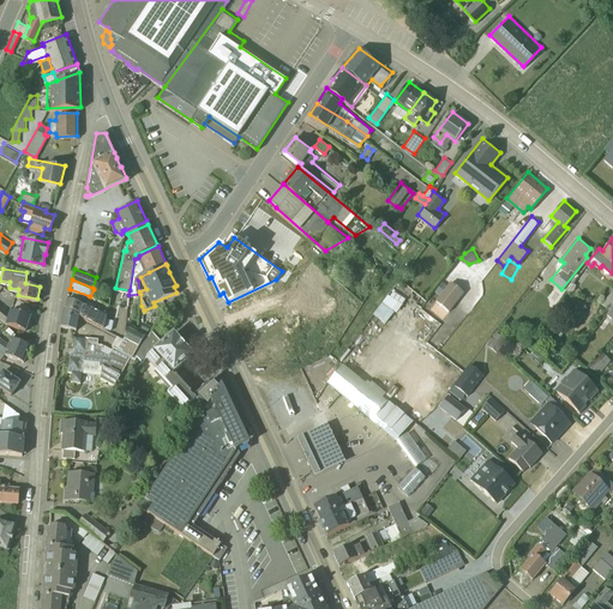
[(437,300),(428,311),(440,320),(464,290),(450,279),(436,299),(437,300)]
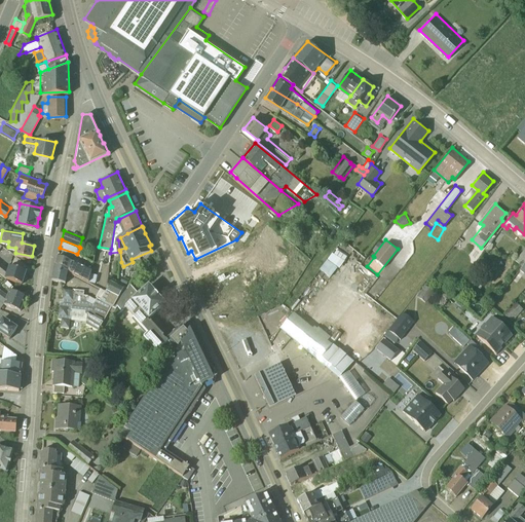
[(523,264),(524,261),(524,247),(516,259),(523,264)]
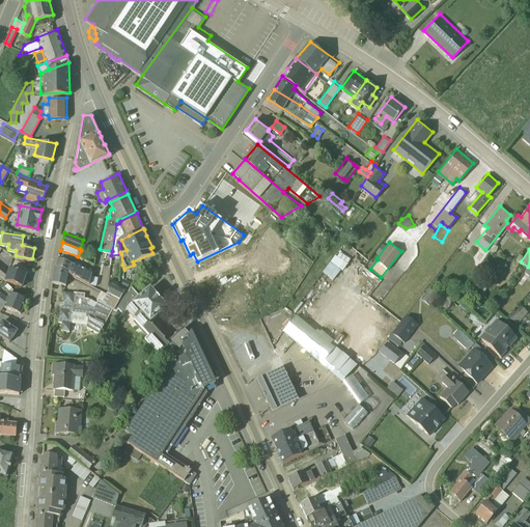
[(337,251),(324,270),(334,277),(347,259),(337,251)]
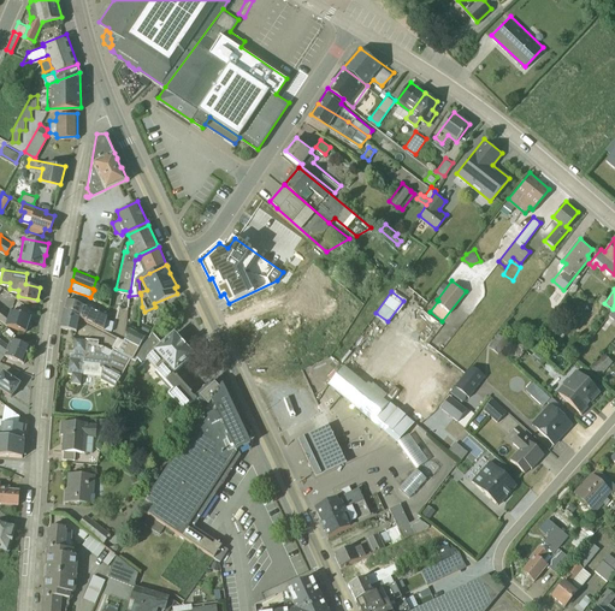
[(67,297),(65,307),(80,314),(105,327),(107,318),(107,314),(84,303),(67,297)]
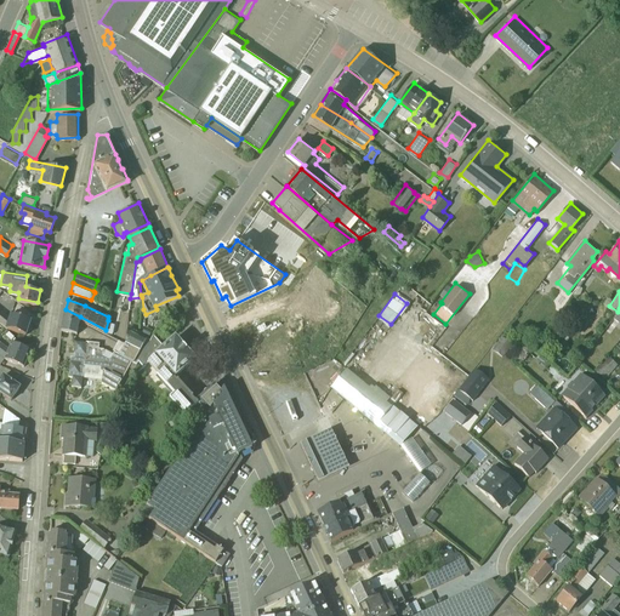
[(354,325),(364,308),(352,301),(342,318),(354,325)]
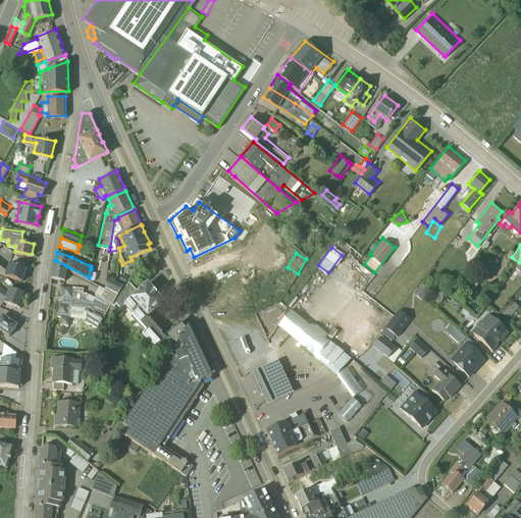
[(0,259),(0,269),(5,273),(21,279),(23,274),(24,273),(25,271),(25,269),(25,267),(9,262),(7,265),(0,259)]
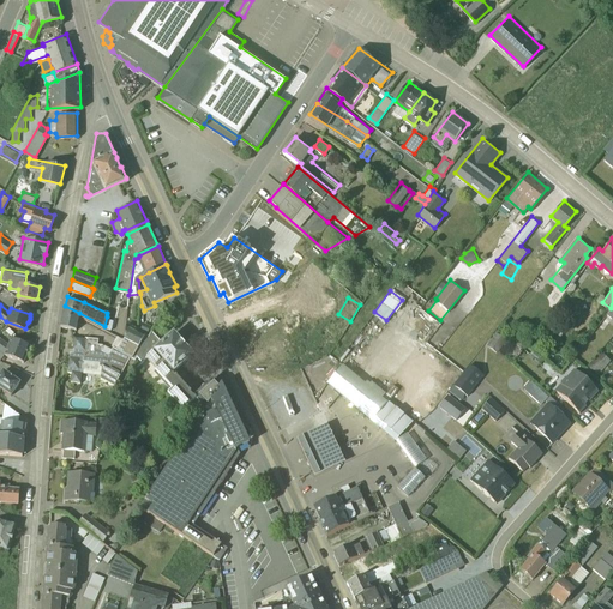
[(79,313),(65,306),(61,325),(77,327),(79,313)]
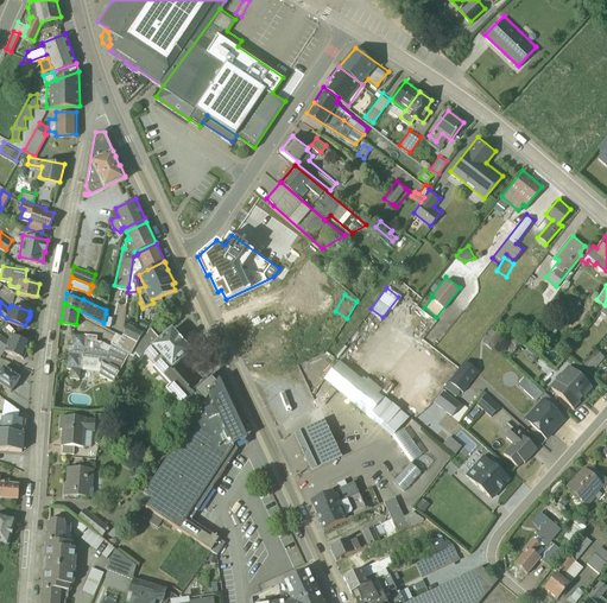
[(279,315),(235,334),(257,381),(278,372),(267,348),(290,338),(279,315)]
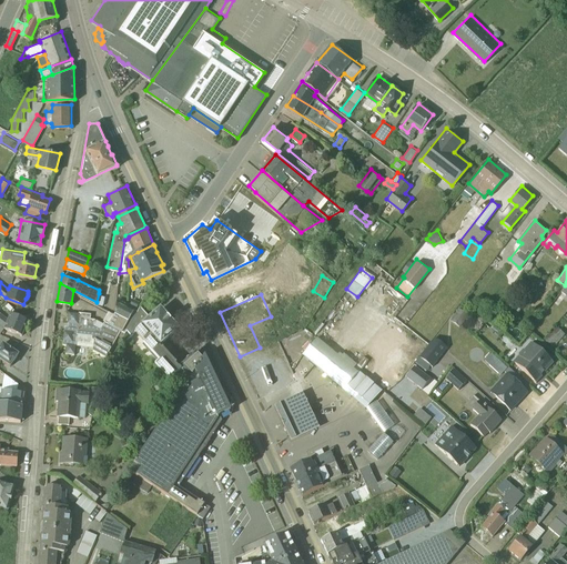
[(127,328),(138,310),(117,298),(115,311),(114,312),(108,308),(102,318),(105,320),(104,321),(97,318),(91,316),(91,312),(79,310),(79,311),(69,310),(68,321),(69,321),(68,324),(66,324),(63,343),(67,343),(66,351),(76,352),(76,343),(77,332),(92,333),(92,336),(94,338),(93,344),(93,348),(107,355),(121,329),(125,331),(127,328)]
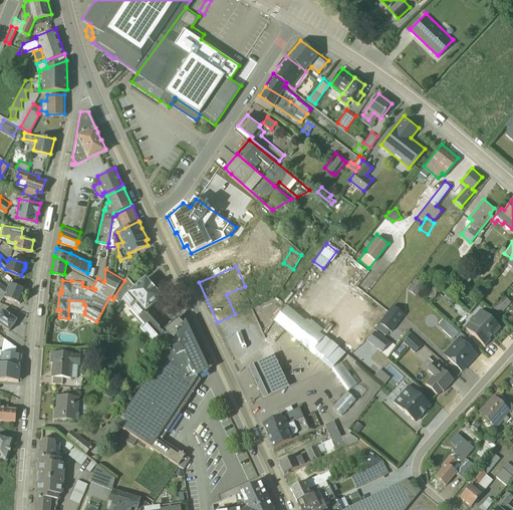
[(124,280),(114,296),(119,301),(122,297),(132,308),(132,309),(145,323),(141,327),(154,341),(164,332),(162,330),(145,311),(162,295),(146,277),(137,284),(126,275),(124,280)]
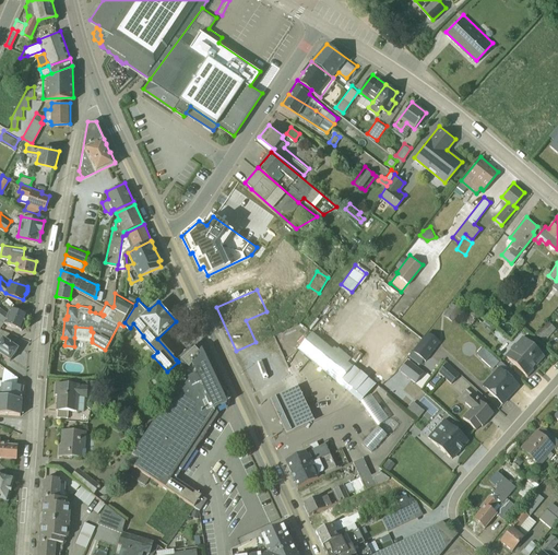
[(452,300),(444,313),(453,319),(461,308),(452,300)]
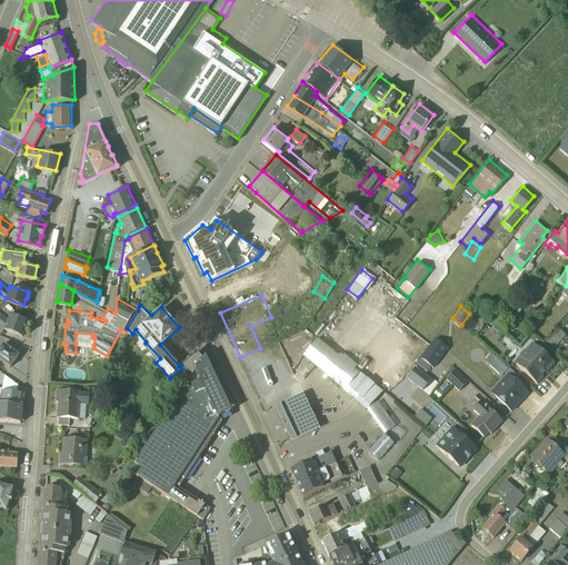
[(0,309),(0,331),(5,327),(22,334),(28,318),(10,311),(8,316),(0,309)]
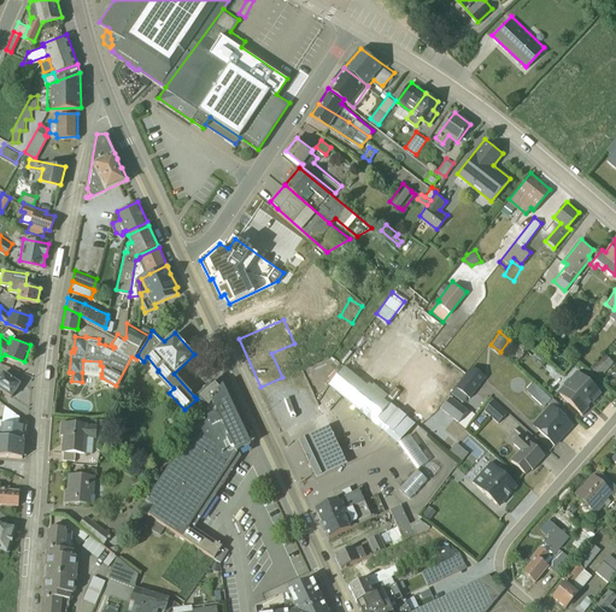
[(544,336),(538,342),(543,348),(550,342),(544,336)]
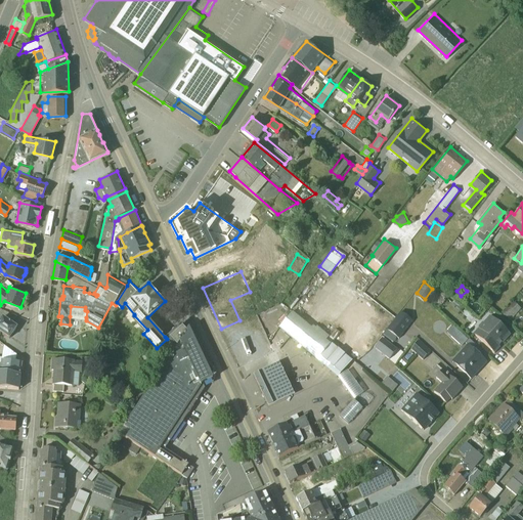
[(511,317),(521,306),(513,300),(503,311),(511,317)]
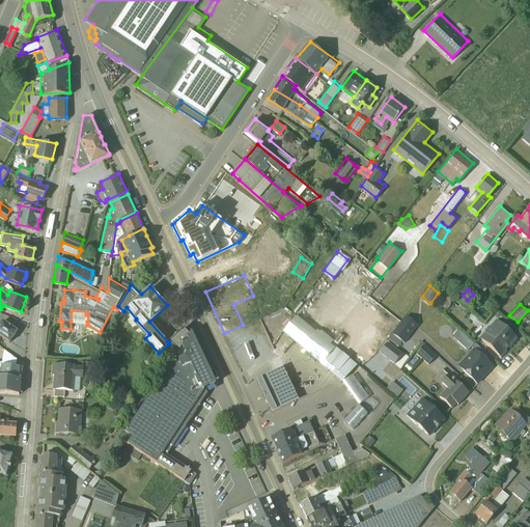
[(72,310),(71,321),(87,322),(88,315),(86,314),(86,311),(72,310)]
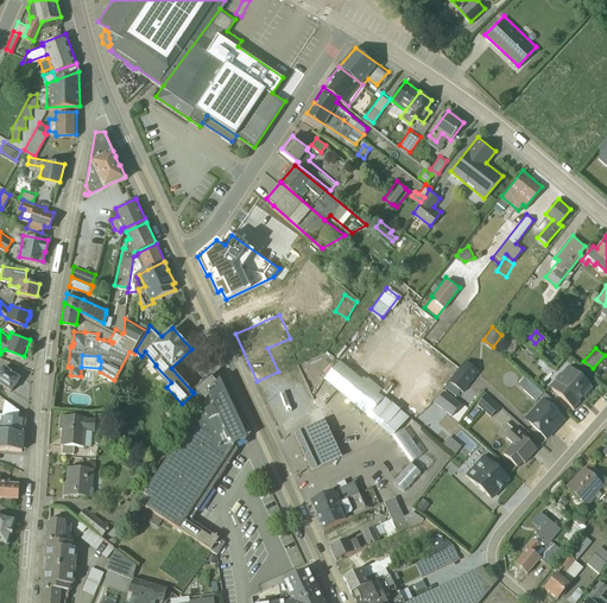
[(340,359),(324,378),(392,435),(410,416),(385,395),(384,397),(379,392),(383,387),(368,375),(367,378),(364,375),(361,378),(340,359)]
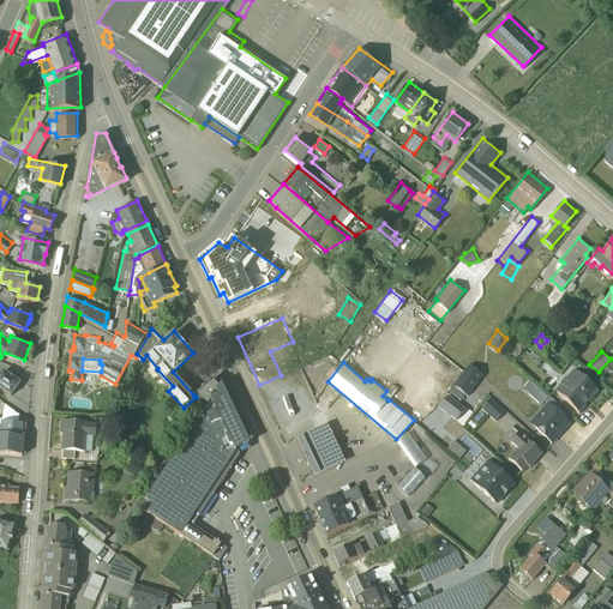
[(470,362),(454,384),(468,395),(485,373),(470,362)]
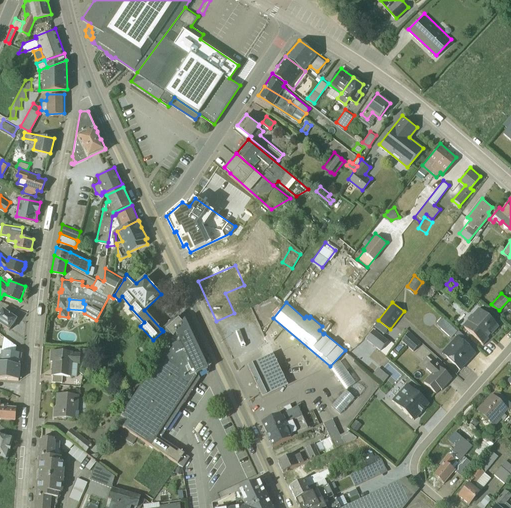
[(483,341),(499,323),(478,305),(463,323),(483,341)]
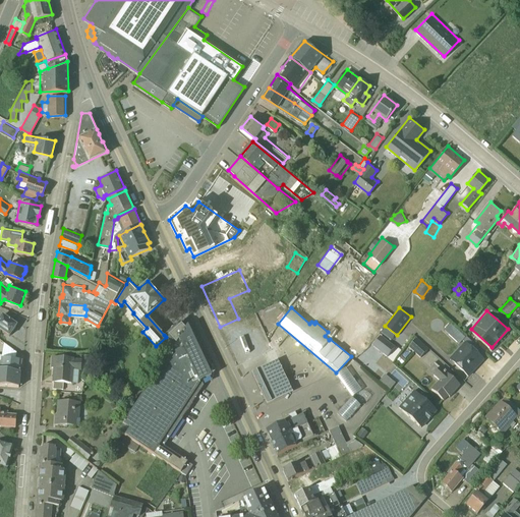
[(0,329),(1,328),(9,334),(17,323),(2,312),(0,316),(0,329)]
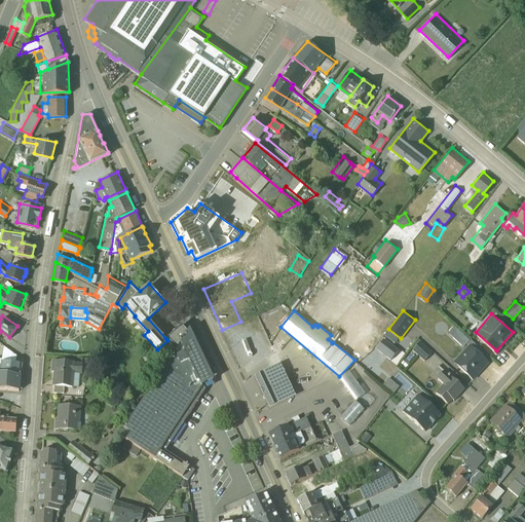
[(169,341),(177,346),(190,327),(185,322),(166,338),(169,341)]
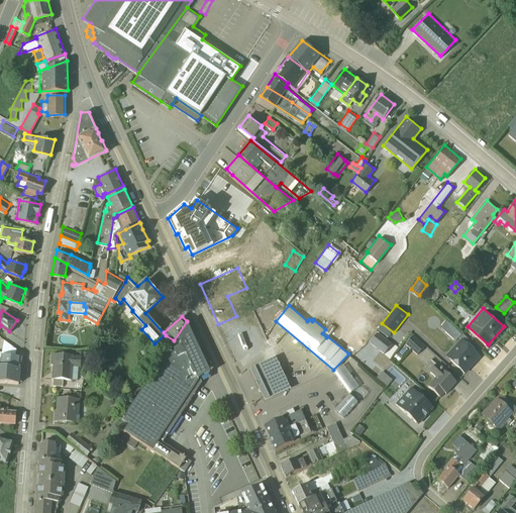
[(447,319),(441,326),(455,339),(458,335),(460,337),(445,353),(465,371),(480,354),(467,342),(470,338),(461,331),(461,332),(447,319)]
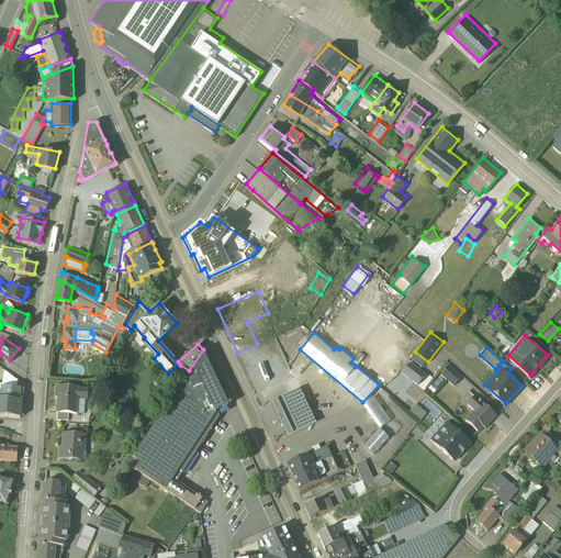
[(227,404),(203,349),(189,370),(128,462),(136,467),(131,475),(145,484),(150,477),(202,510),(210,500),(177,479),(220,414),(219,409),(227,404)]
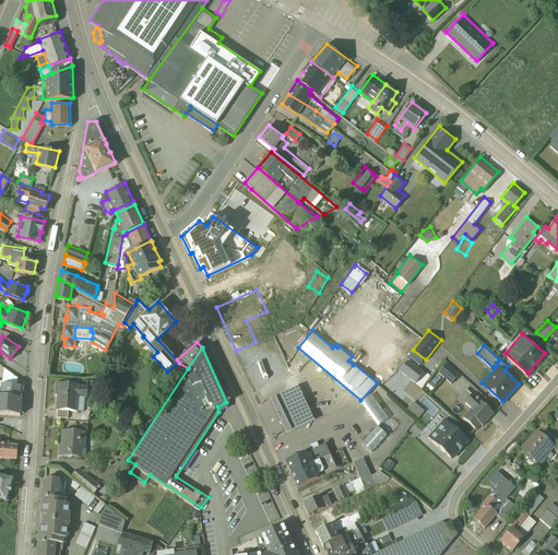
[(358,349),(351,358),(355,362),(363,352),(358,349)]
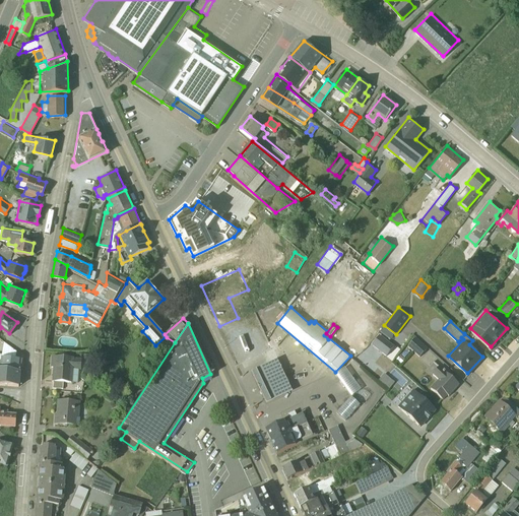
[(228,342),(236,364),(269,350),(260,327),(252,330),(254,336),(246,339),(244,336),(228,342)]
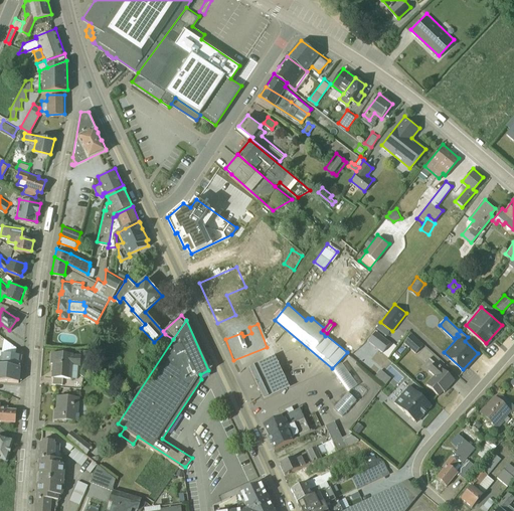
[(411,332),(404,341),(415,351),(423,343),(411,332)]
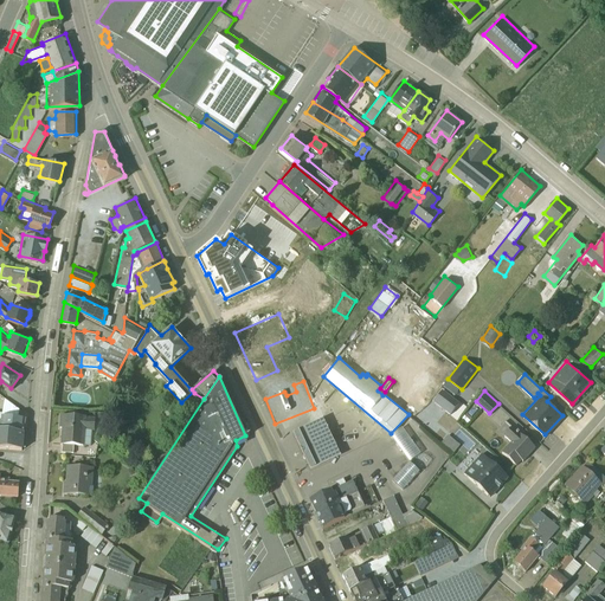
[(0,426),(24,431),(25,417),(18,415),(19,408),(5,396),(2,411),(0,409),(0,426)]
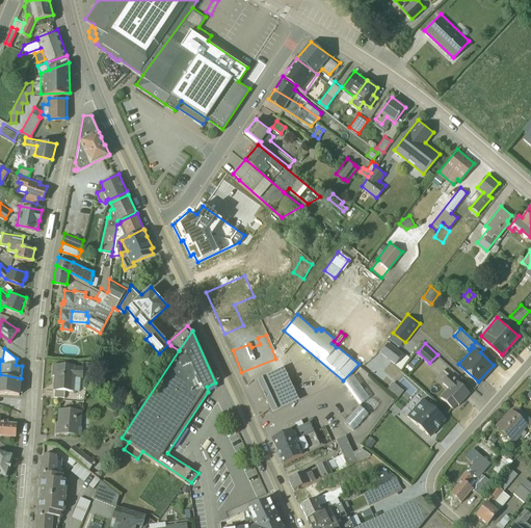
[(76,389),(77,375),(83,376),(84,365),(54,363),(53,373),(56,373),(54,395),(64,396),(65,389),(76,389)]
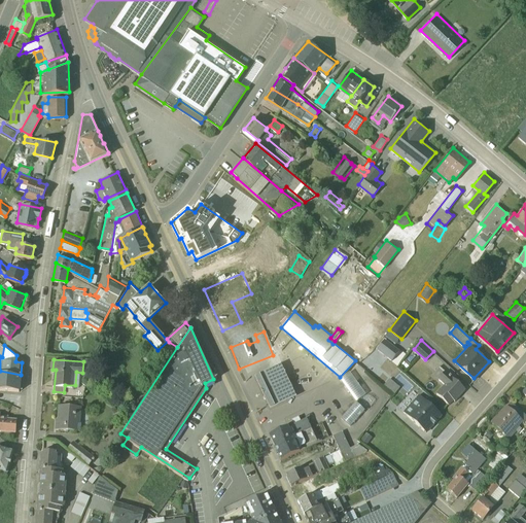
[(271,367),(255,374),(271,407),(296,394),(281,362),(271,367)]
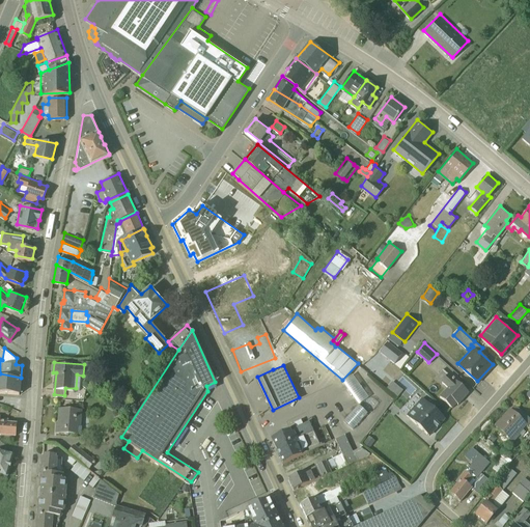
[(381,378),(388,383),(395,371),(388,366),(381,378)]
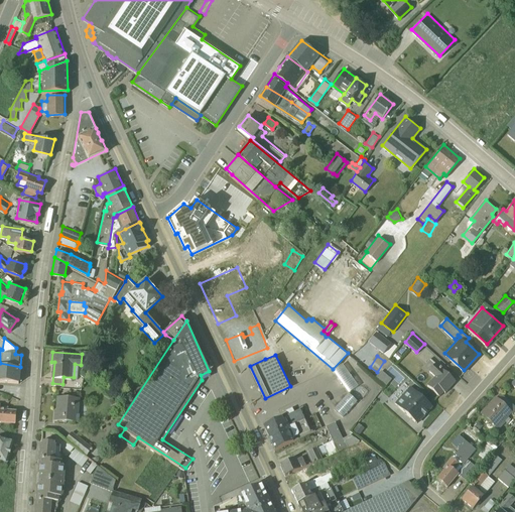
[(445,391),(456,379),(436,362),(429,369),(435,375),(427,383),(439,394),(443,390),(445,391)]
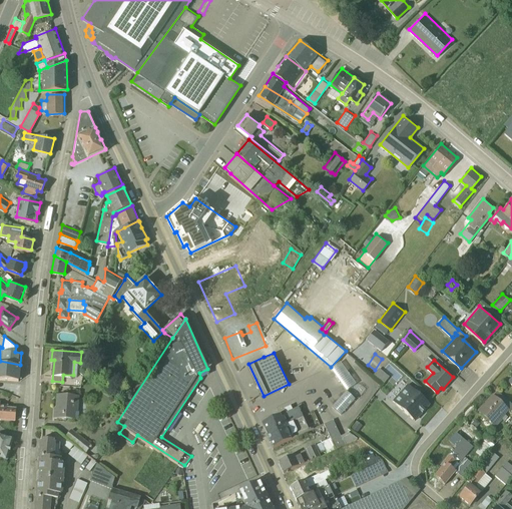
[(0,377),(19,379),(20,365),(0,361),(0,377)]
